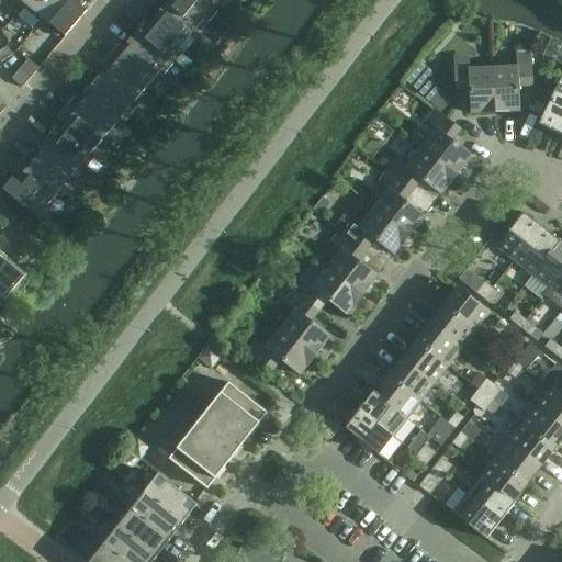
[(58,0),(29,0),(22,9),(40,23),(58,0)]
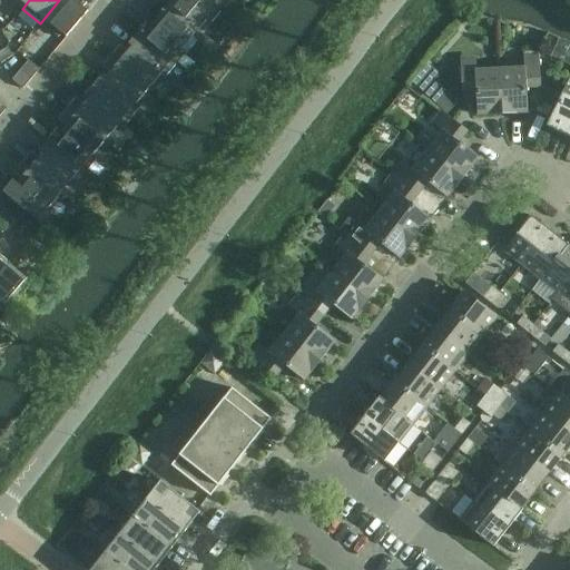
[(81,0),(59,0),(40,23),(58,38),(61,35),(66,38),(88,12),(84,8),(87,5),(81,0)]
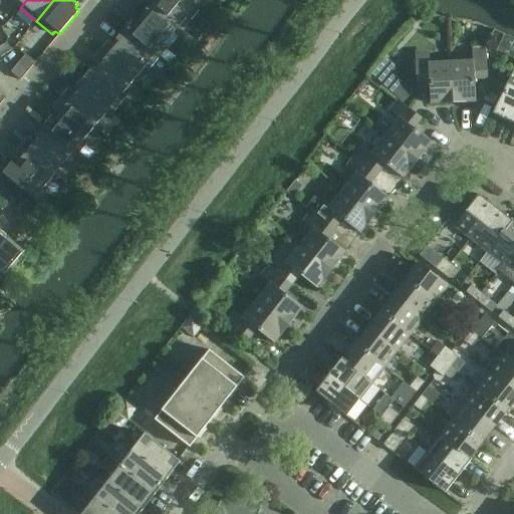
[(199,11),(186,0),(142,0),(141,3),(175,31),(186,18),(190,21),(199,11)]
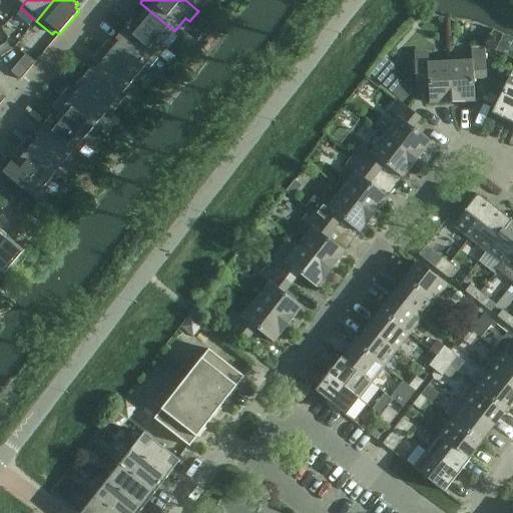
[(185,0),(198,11),(206,0),(185,0)]
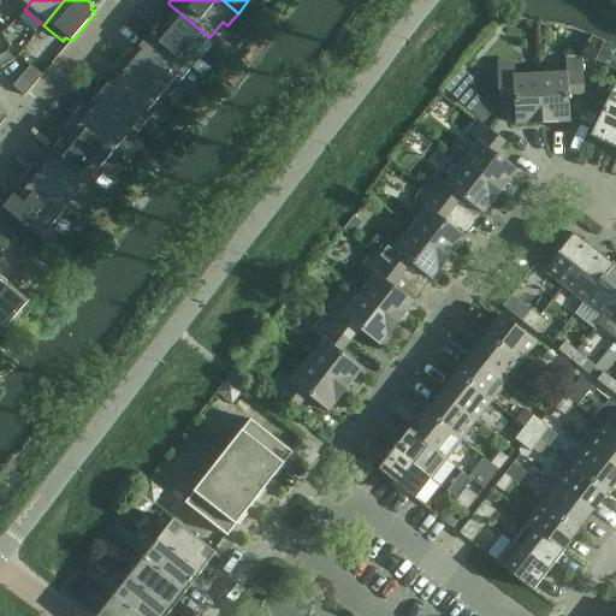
[(148,36),(189,70),(201,58),(196,53),(209,37),(169,4),(158,15),(165,21),(161,25),(159,23),(148,36)]
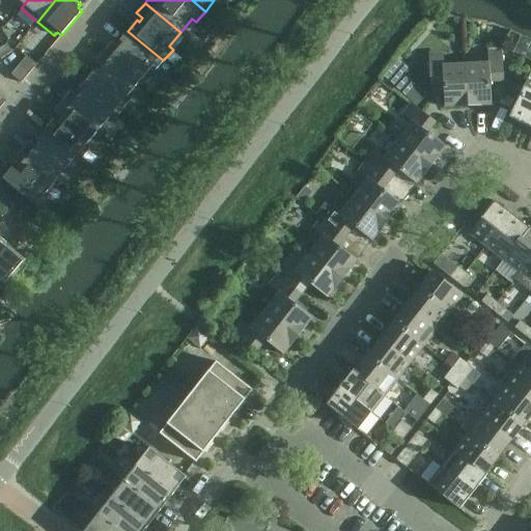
[(117,48),(111,43),(103,52),(139,82),(150,68),(154,72),(163,60),(128,31),(118,42),(121,44),(117,48)]
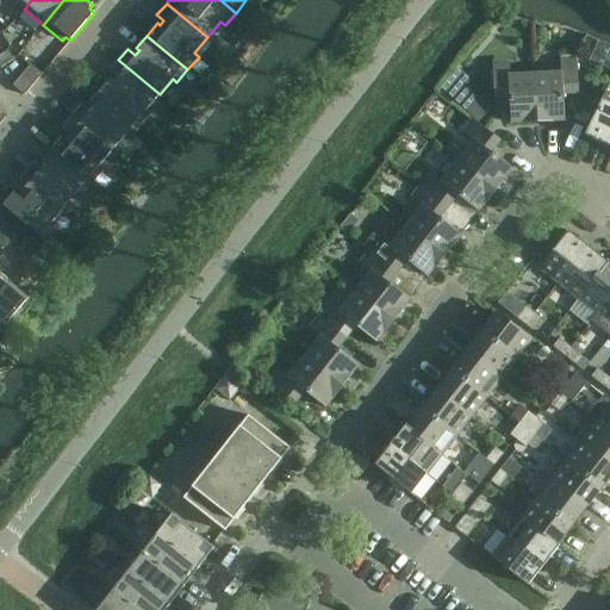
[(0,56),(0,67),(1,69),(13,61),(7,51),(0,56)]
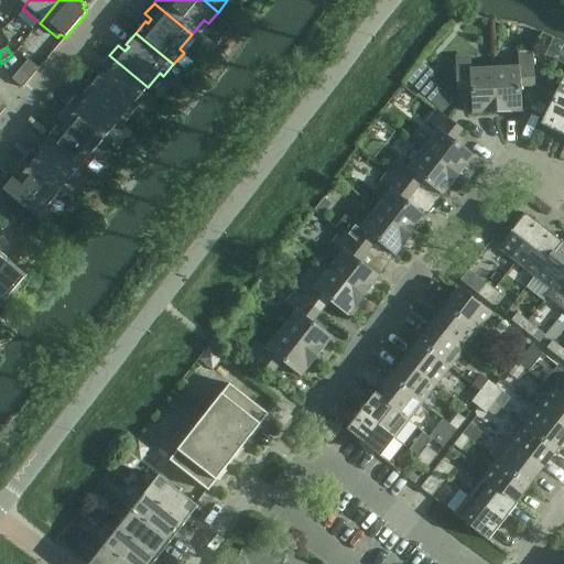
[(104,76),(101,74),(91,85),(129,117),(139,105),(136,101),(148,87),(109,55),(100,66),(107,72),(104,76)]
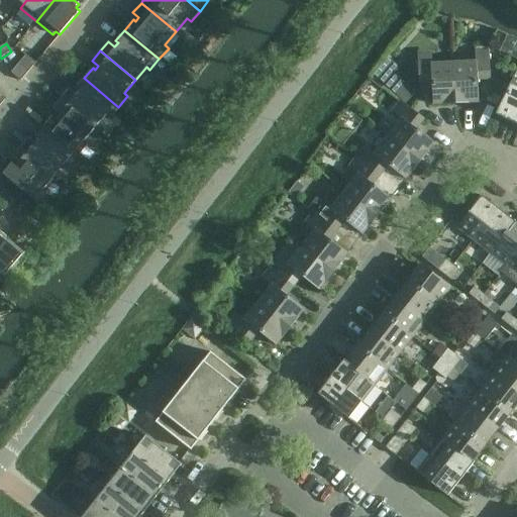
[(455,104),(478,103),(477,81),(490,80),(489,54),(474,55),(474,61),(453,62),(455,104)]
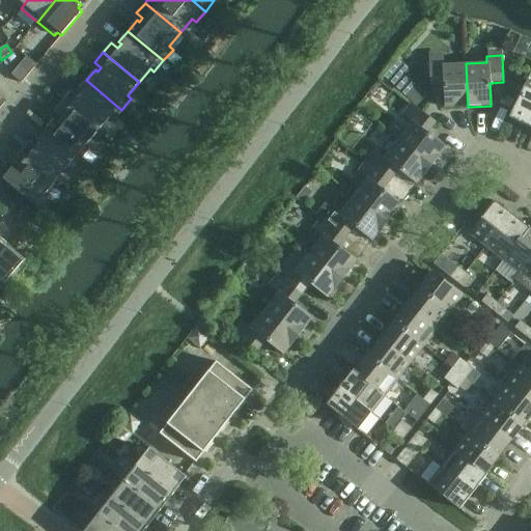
[(21,83),(36,65),(26,57),(10,75),(21,83)]
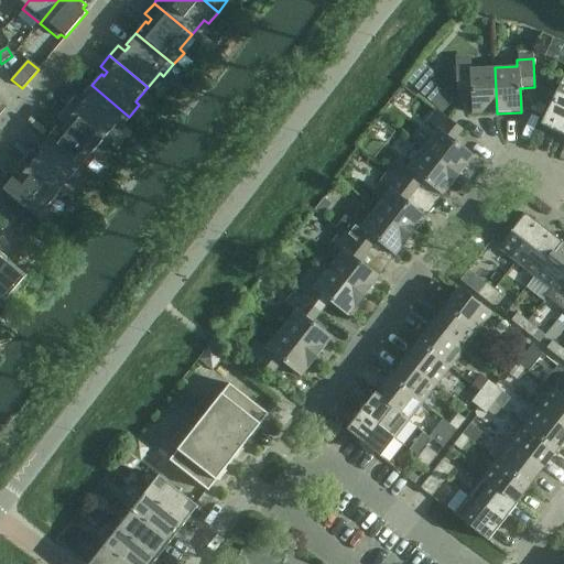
[(455,63),(456,91),(470,90),(472,115),(497,114),(495,67),(470,69),(470,62),(455,63)]
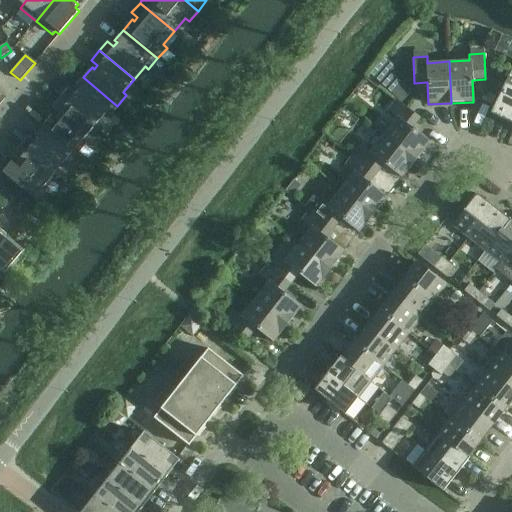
[(510,124),(511,118),(511,80),(509,79),(511,73),(510,73),(497,100),(490,114),(510,124)]
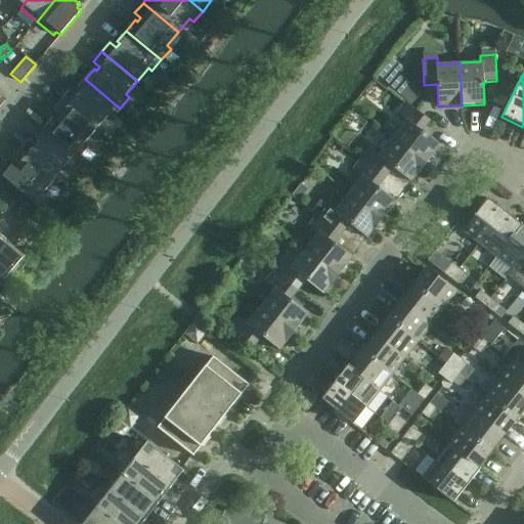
[(120,108),(85,79),(76,90),(79,92),(75,96),(69,91),(60,100),(96,130),(107,117),(111,120),(120,108)]
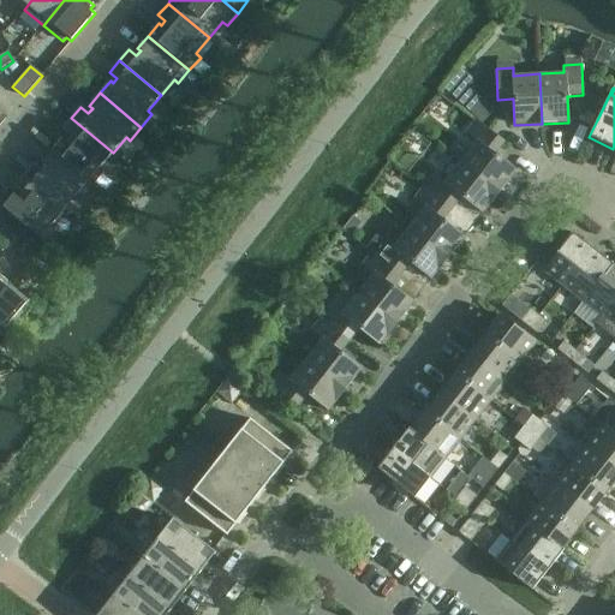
[(52,150),(93,185),(103,172),(100,168),(113,153),(71,118),(61,130),(69,136),(65,141),(63,138),(52,150)]
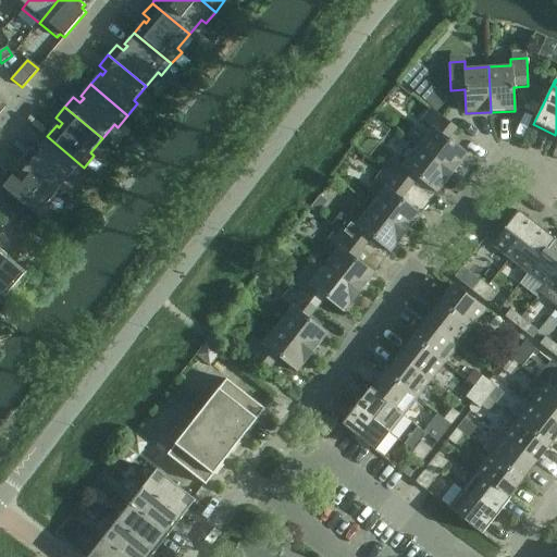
[(418,148),(452,175),(467,156),(448,140),(457,130),(434,112),(424,124),(432,130),(418,148)]
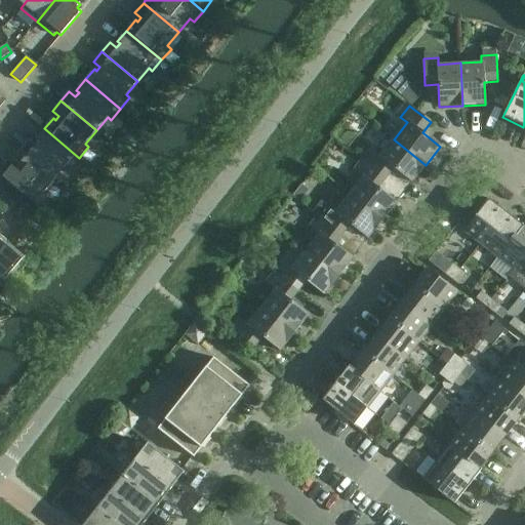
[(34,145),(28,139),(19,150),(54,179),(66,165),(70,169),(79,158),(44,128),(35,139),(37,140),(34,145)]
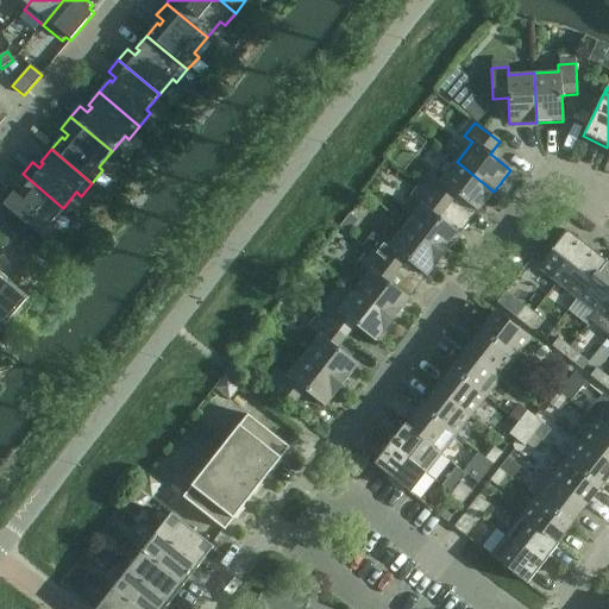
[(424,188),(447,207),(457,196),(477,212),(494,192),(457,162),(440,182),(433,176),(424,188)]
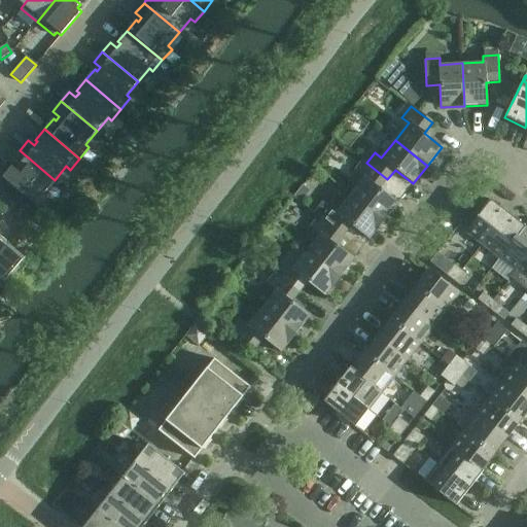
[(43,194),(55,180),(20,150),(11,160),(18,165),(13,169),(11,167),(2,178),(38,208),(47,197),(43,194)]
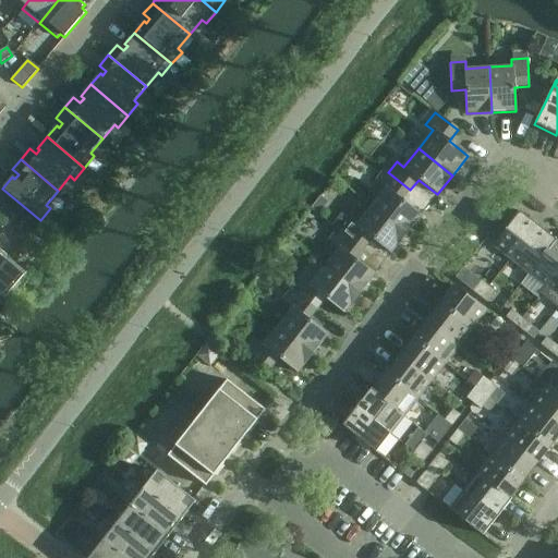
[(372,208),(405,234),(421,215),(402,201),(410,190),(388,172),(385,170),(376,181),(386,190),(372,208)]
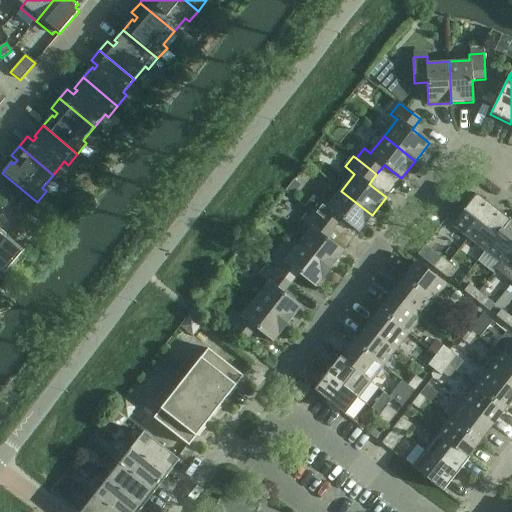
[(313,196),(305,207),(310,211),(313,213),(333,229),(341,220),(358,233),(372,215),(341,191),(334,186),(321,202),(313,196)]
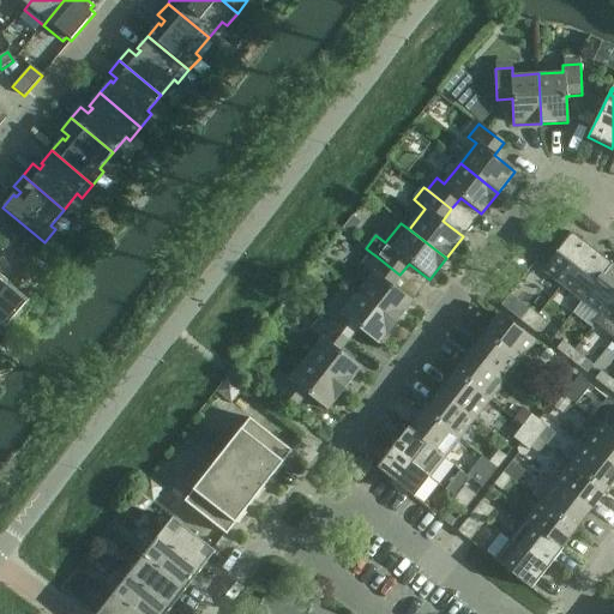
[(563,287),(591,250),(584,244),(571,234),(542,271),(563,287)]
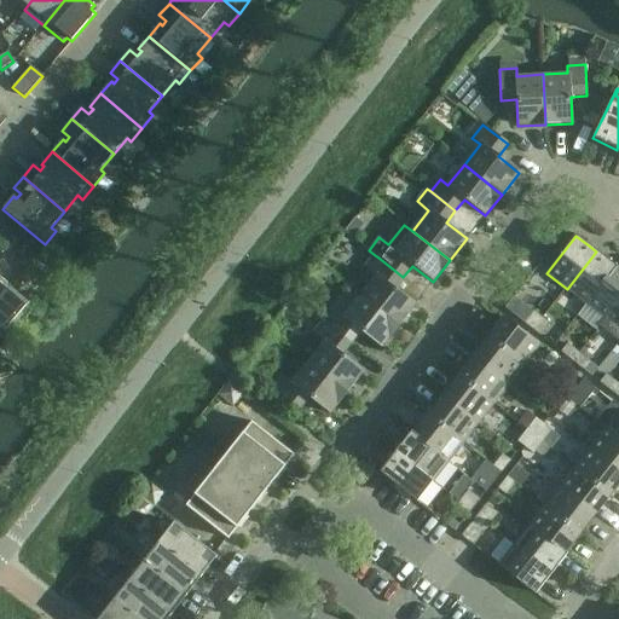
[(12,255),(13,261),(24,270),(39,252),(25,241),(12,255)]
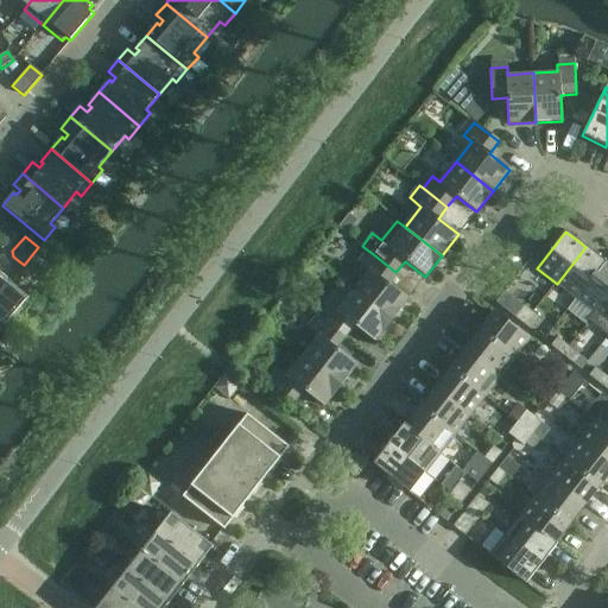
[(557,284),(576,299),(603,264),(605,265),(606,264),(593,253),(586,247),(557,284)]
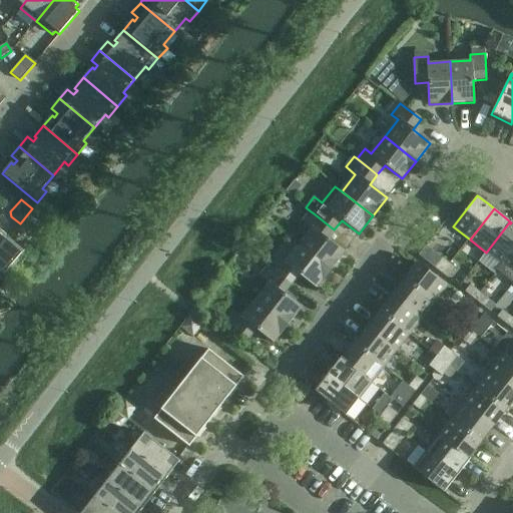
[(64,220),(64,210),(54,210),(54,220),(64,220)]
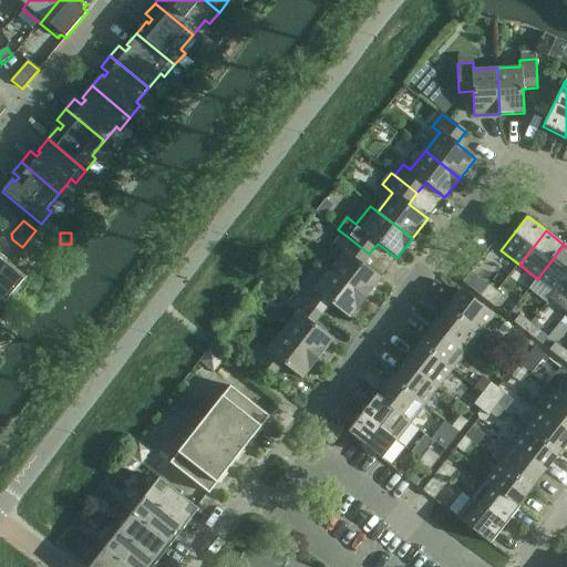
[(330,272),(366,299),(381,279),(361,265),(369,254),(347,236),(343,234),(334,245),(344,253),(330,272)]
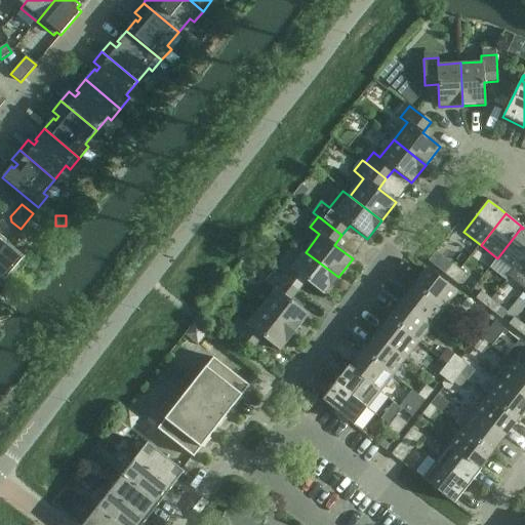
[(524,256),(524,231),(522,229),(521,228),(497,258),(514,271),(524,256)]
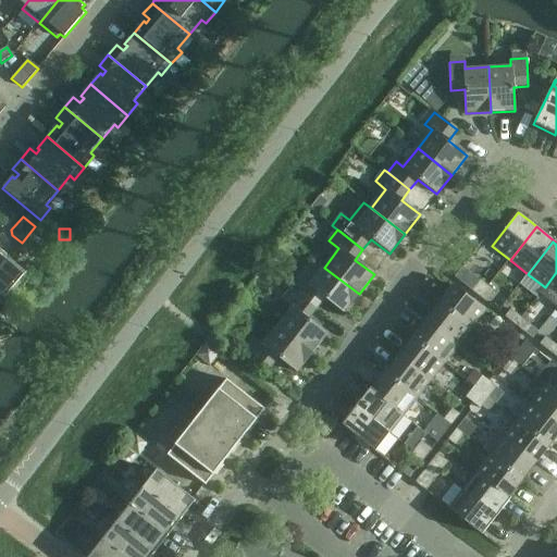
[(9,258),(0,268),(0,300),(5,306),(27,281),(23,277),(26,273),(9,258)]
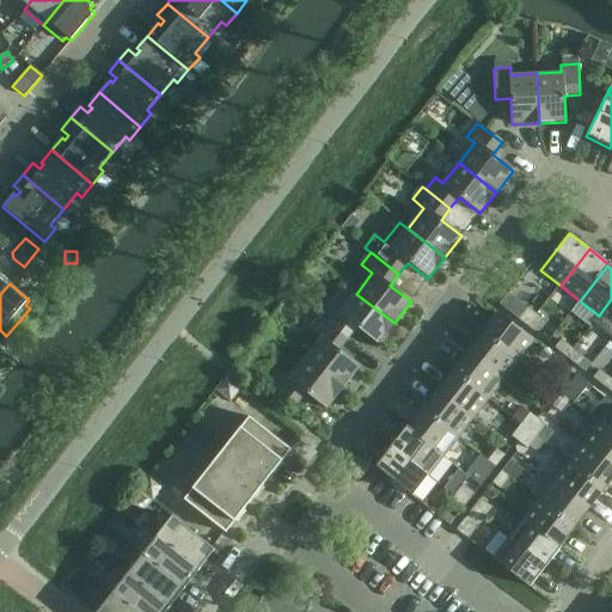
[(323,320),(348,340),(356,328),(377,344),(395,323),(356,294),(341,313),(332,307),(323,320)]
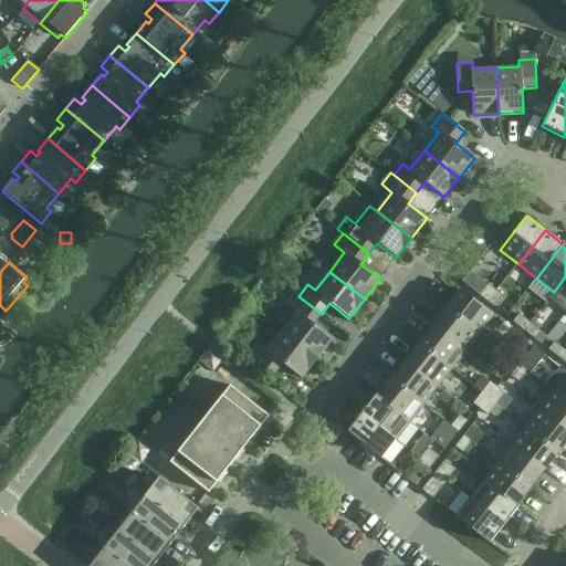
[(565,276),(554,292),(548,300),(565,314),(565,313),(565,276)]
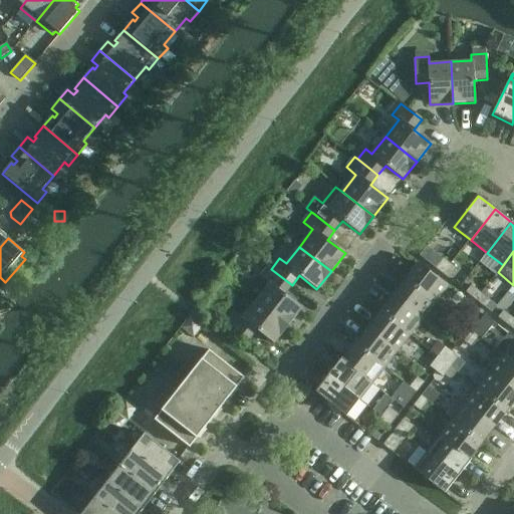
[(442,274),(450,264),(443,259),(435,269),(442,274)]
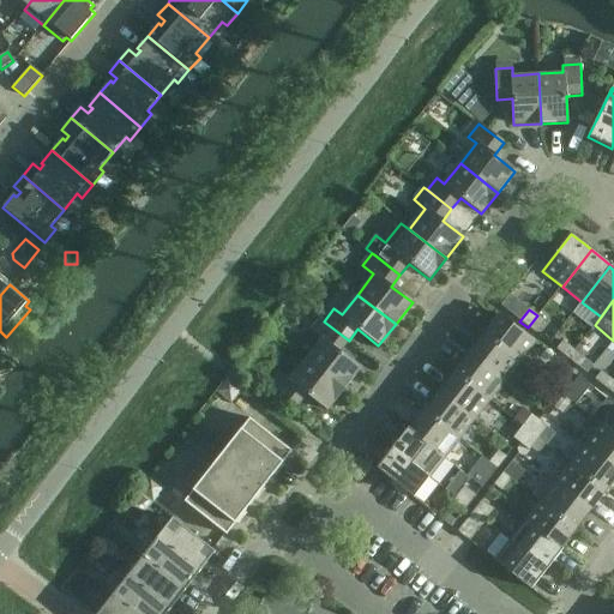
[(485,335),(519,362),(535,343),(500,315),(485,335)]
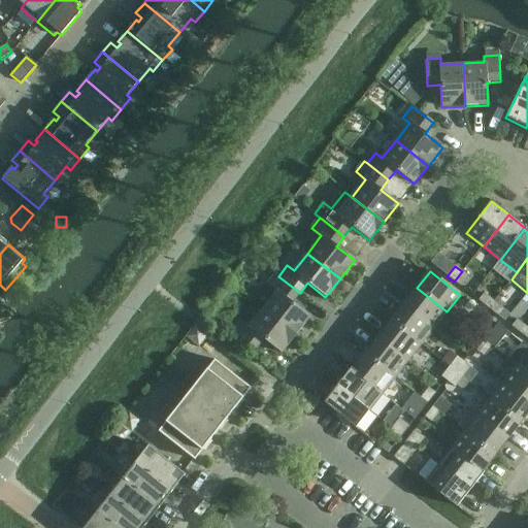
[(462,271),(454,282),(461,288),(469,277),(462,271)]
